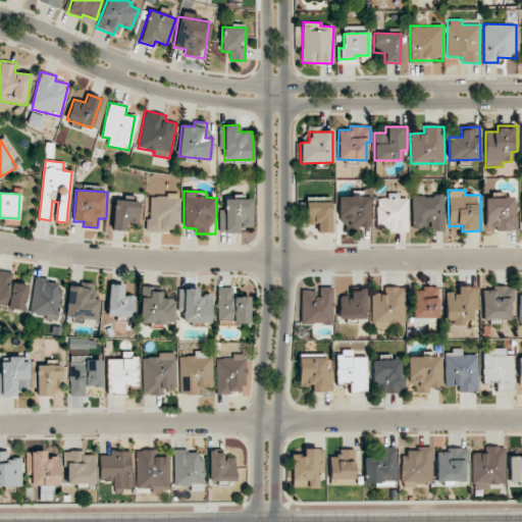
[(146,231),(179,231),(179,193),(167,193),(167,197),(150,197),(150,220),(147,219),(146,231)]
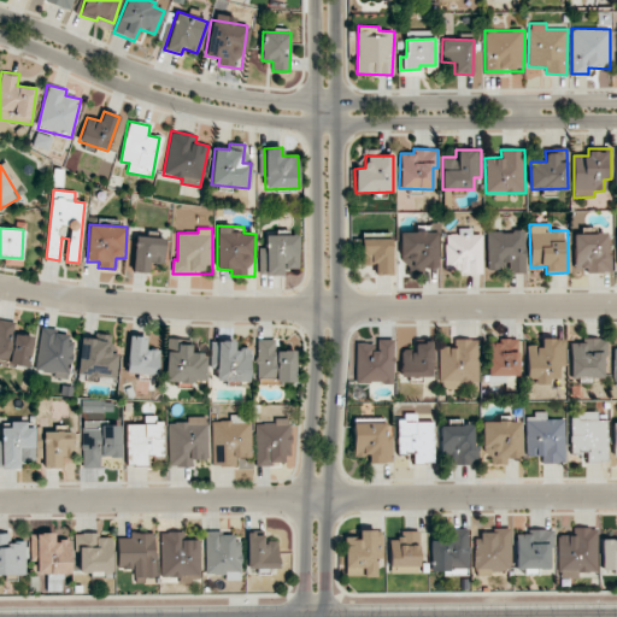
[(481,234),(472,234),(472,228),(457,228),(457,234),(445,234),(445,274),(482,272),(481,234)]
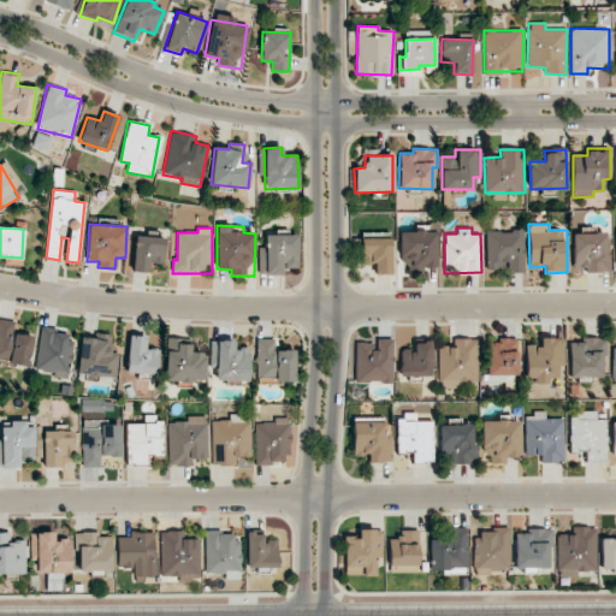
[(400,231),(400,266),(437,267),(437,231),(400,231)]
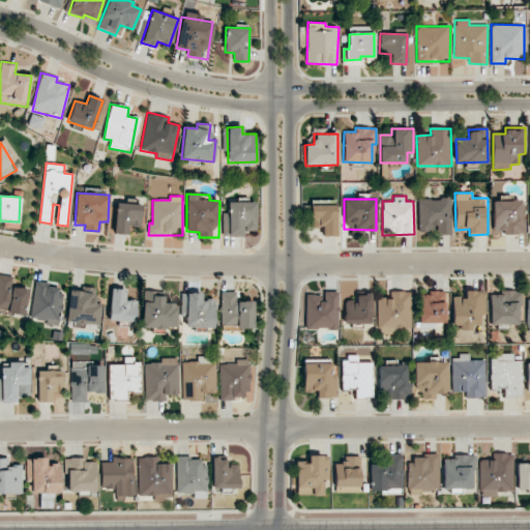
[(450,233),(450,200),(418,199),(418,233),(450,233)]
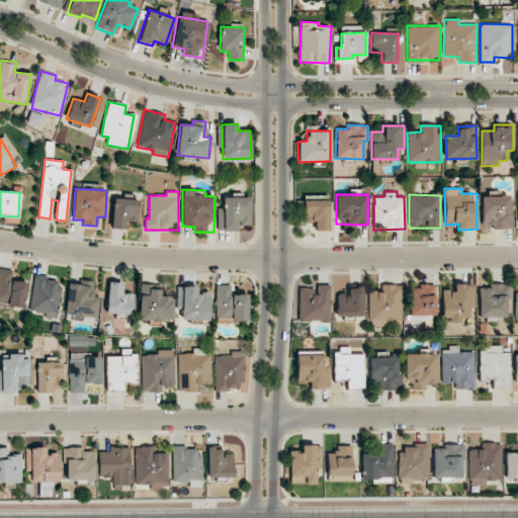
[(482,197),(482,226),(493,225),(493,229),(514,229),(513,213),(509,213),(509,196),(482,197)]
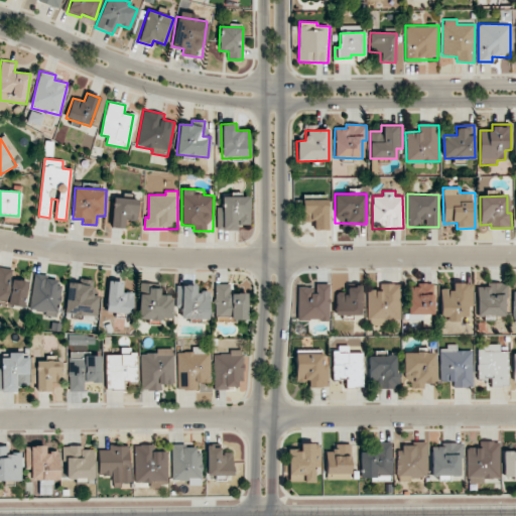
[(221,197),(221,230),(237,231),(237,224),(249,225),(250,198),(221,197)]
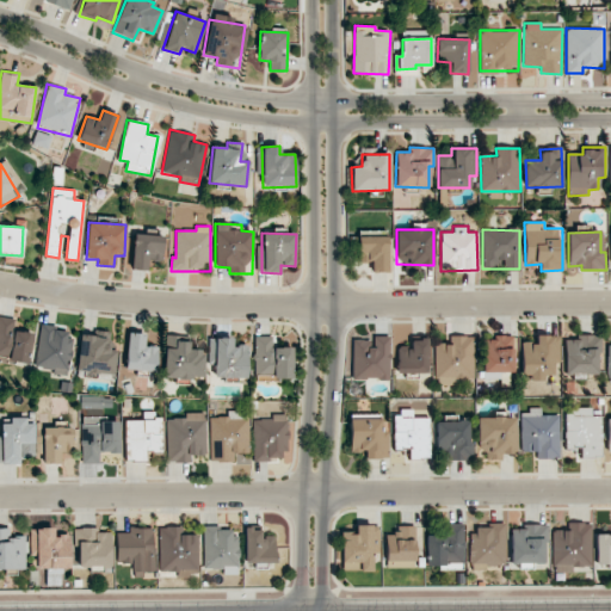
[(164,235),(133,234),(131,270),(147,270),(147,259),(162,260),(164,235)]
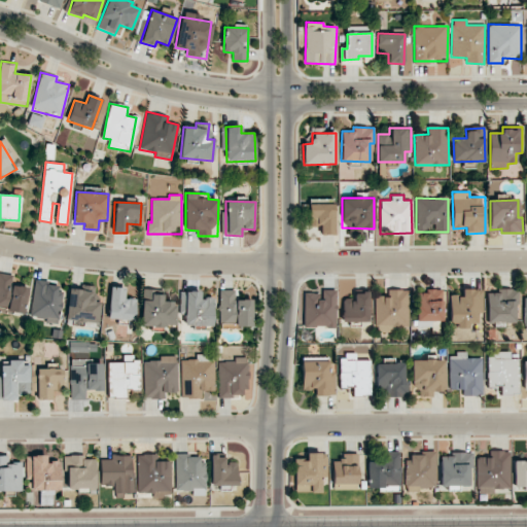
[(335,235),(335,202),(309,203),(309,225),(321,224),(321,235),(335,235)]
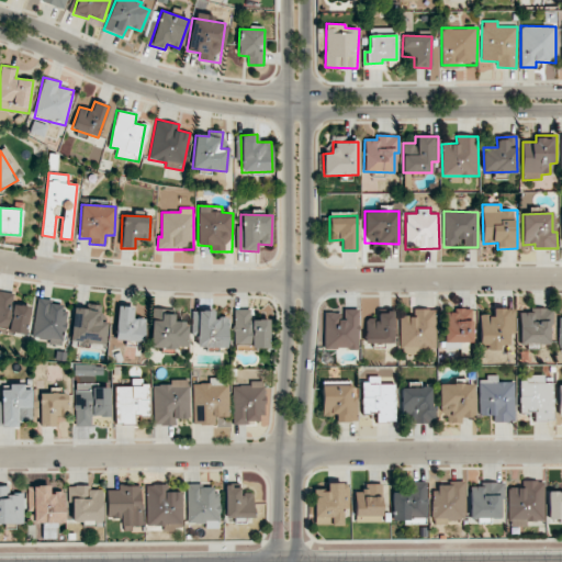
[(30,305),(13,304),(14,293),(0,291),(0,329),(26,333),(30,305)]
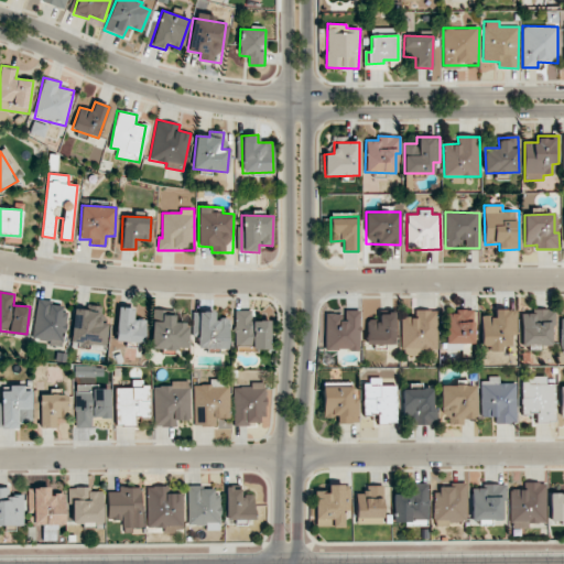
[(32,340),(63,345),(68,306),(38,302),(32,340)]
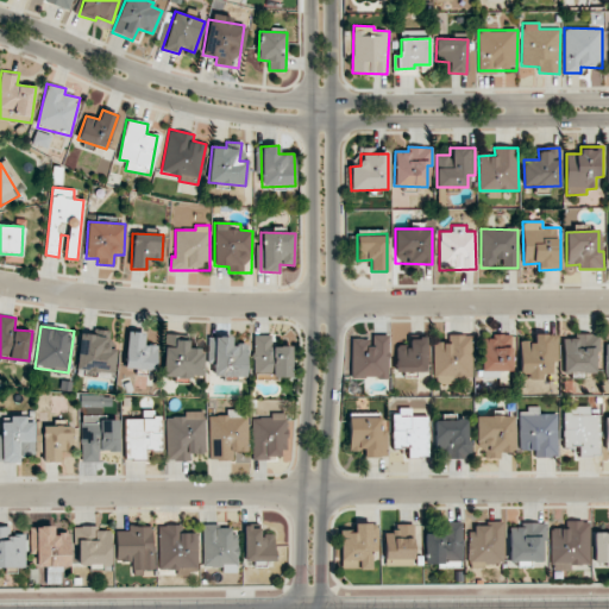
[(77,371),(114,374),(115,339),(107,339),(107,331),(96,331),(96,334),(79,333),(77,371)]
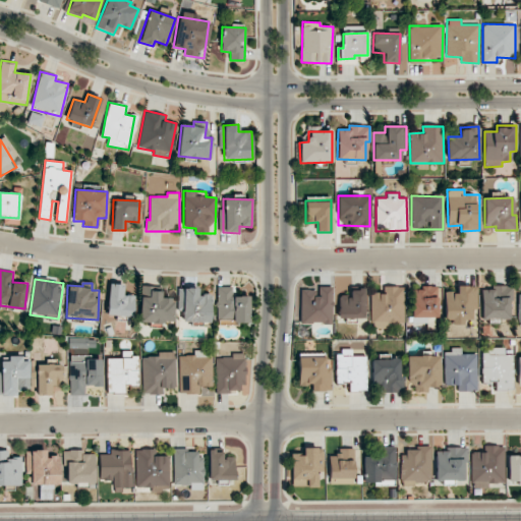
[(124,285),(108,284),(108,315),(133,316),(134,295),(123,295),(124,285)]
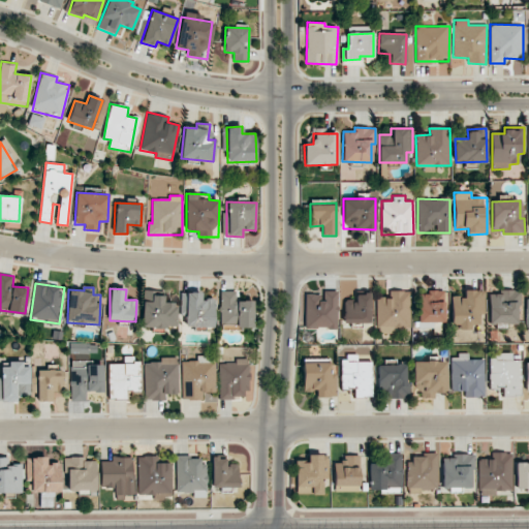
[(235,322),(235,291),(220,290),(220,322),(235,322)]
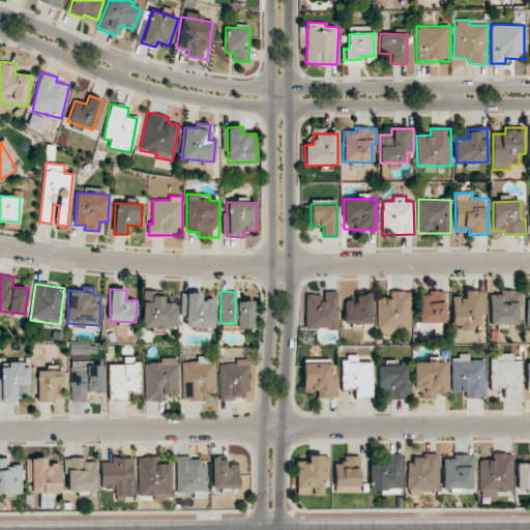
[(337,291),(322,292),(322,294),(304,294),(305,329),(337,329),(337,291)]
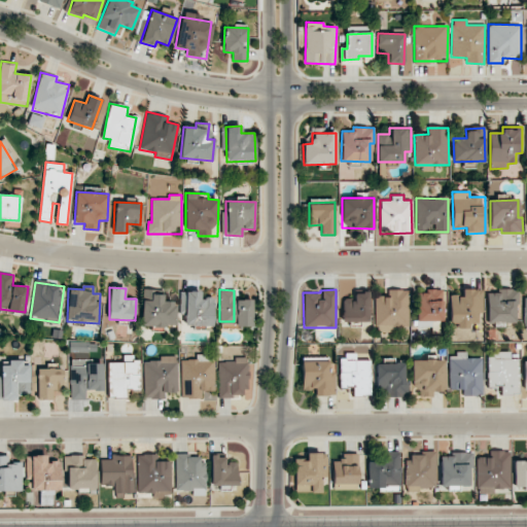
[(409,328),(408,289),(388,290),(388,296),(375,296),(376,329),(409,328)]
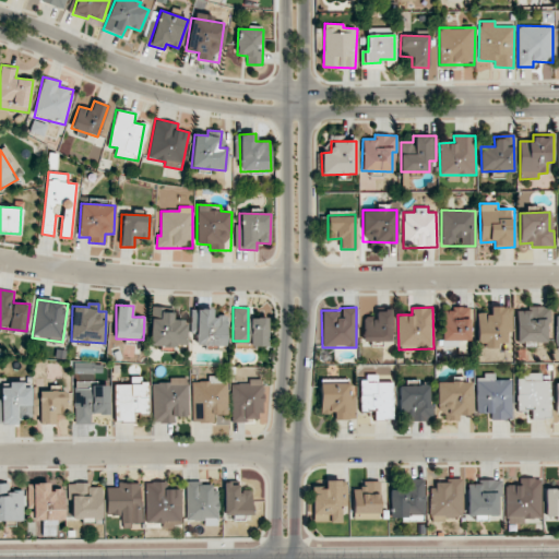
[(441,341),(468,341),(470,307),(452,307),(452,311),(441,311),(441,341)]
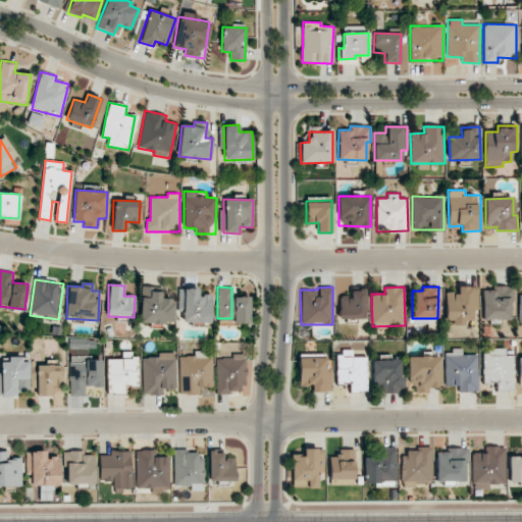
[(445,322),(471,322),(471,309),(477,309),(477,286),(458,286),(458,293),(445,293),(445,322)]
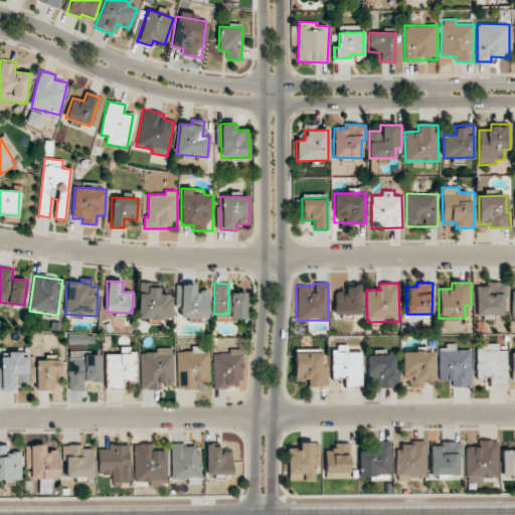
[(507,283),(487,283),(487,287),(476,287),(476,315),(504,315),(504,296),(507,296),(507,283)]
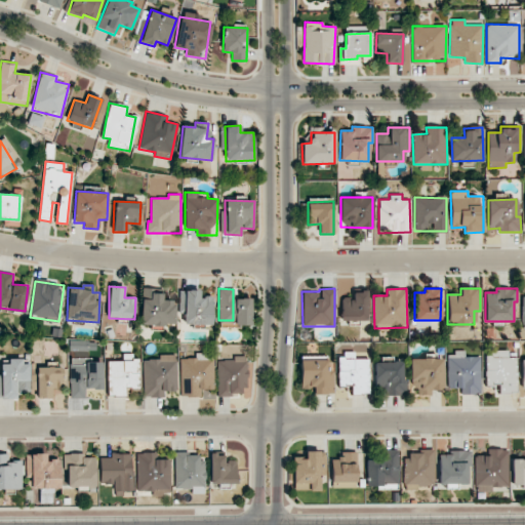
[(142,325),(175,325),(174,300),(161,300),(161,289),(140,289),(142,325)]
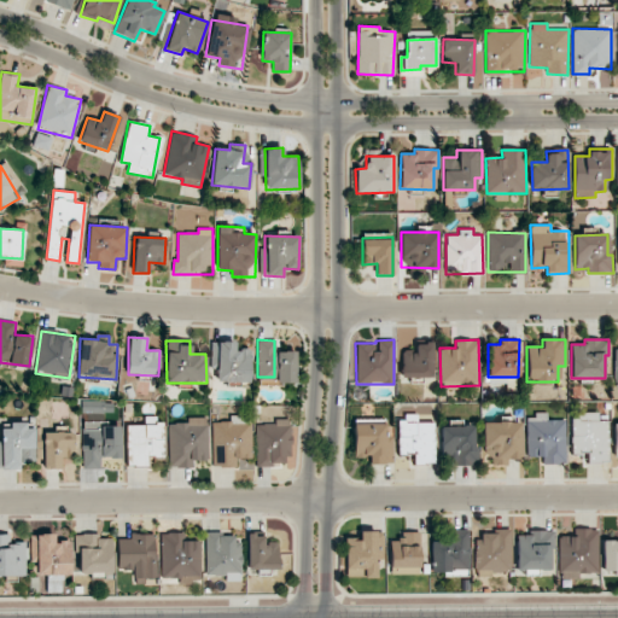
[(234,342),(217,342),(216,382),(250,383),(250,349),(234,349),(234,342)]
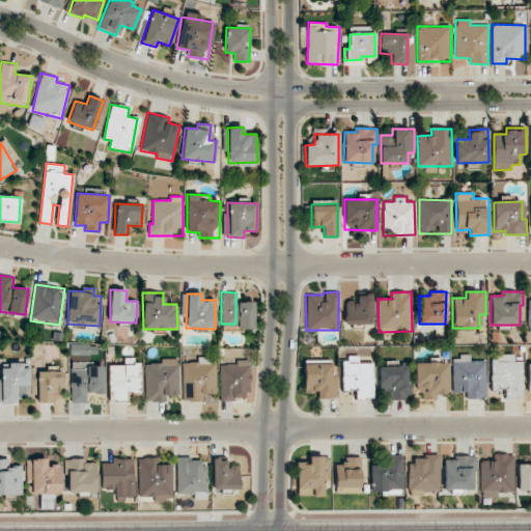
[(371,325),(371,295),(358,295),(357,302),(345,302),(344,325),(371,325)]
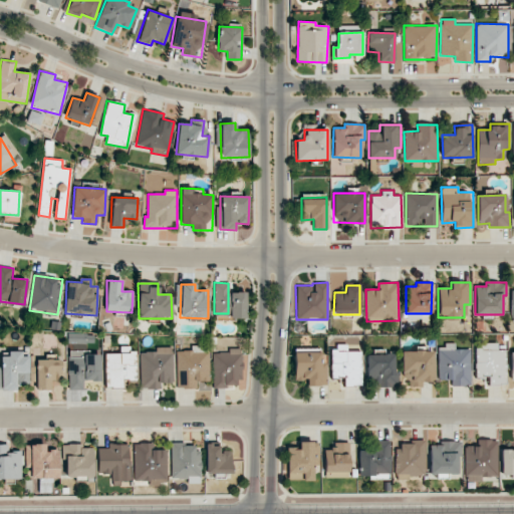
[(245,319),(246,292),(230,292),(230,318),(245,319)]
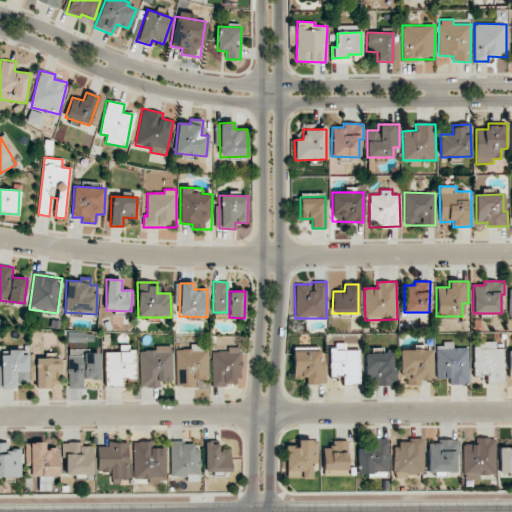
[(69,388),(84,388),(84,380),(100,380),(100,352),(86,352),(86,332),(69,332),(69,348),(69,388)]
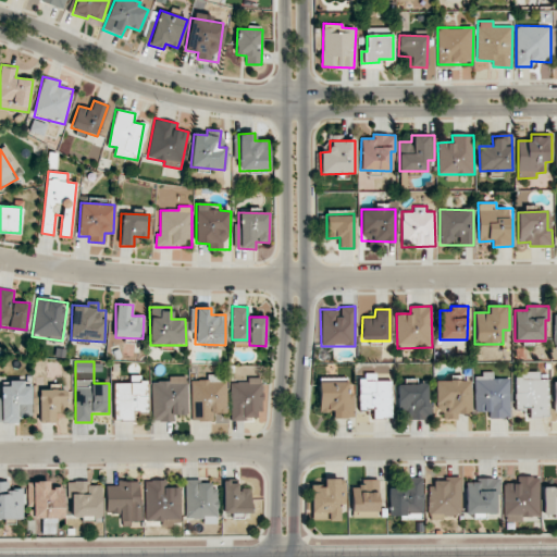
[(392,418),(391,381),(375,381),(375,373),(366,373),(366,379),(358,379),(359,408),(373,408),(373,418),(392,418)]
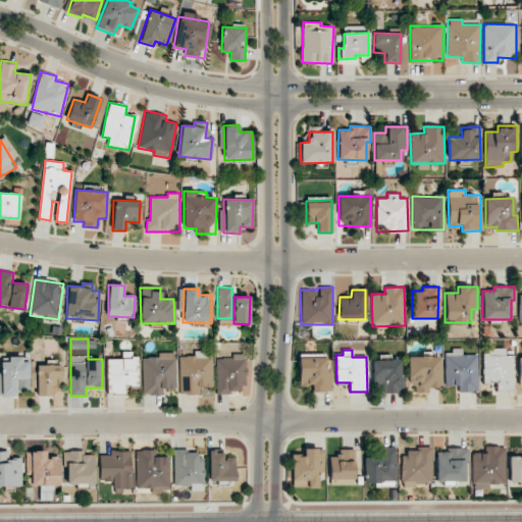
[(478,355),(463,355),(463,350),(445,350),(445,386),(459,385),(459,392),(478,392),(478,355)]
